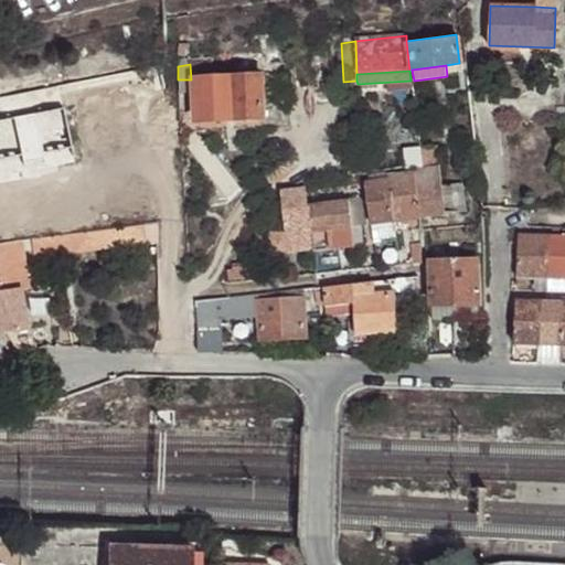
[(288,76),(262,77),(264,130),(290,130),(288,76)]
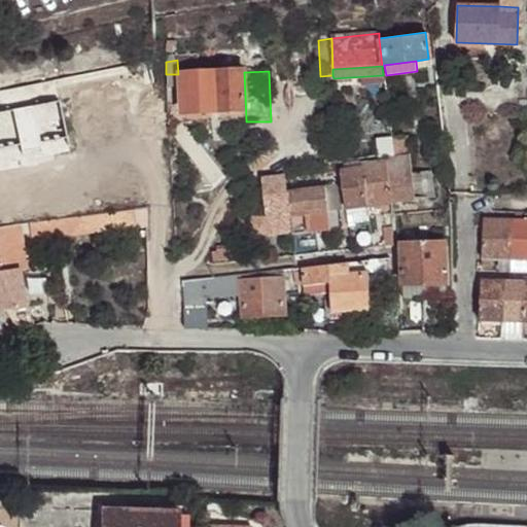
[(183,108),(168,109),(168,125),(246,121),(244,72),(181,74),(183,108)]
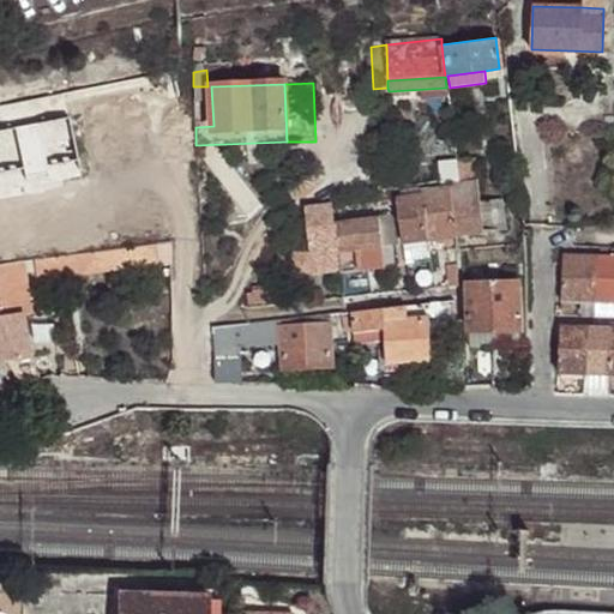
[(464,130),(450,131),(453,185),(473,182),(470,161),(465,161),(464,130)]
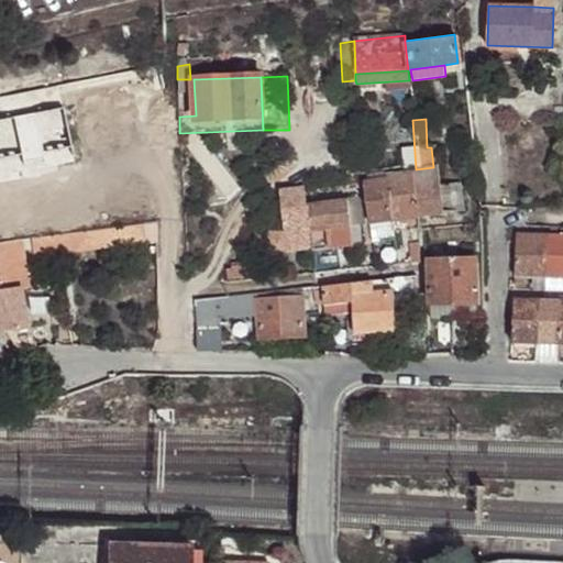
[(416,169),(412,170),(412,175),(419,217),(465,210),(461,183),(437,186),(433,167),(416,169)]
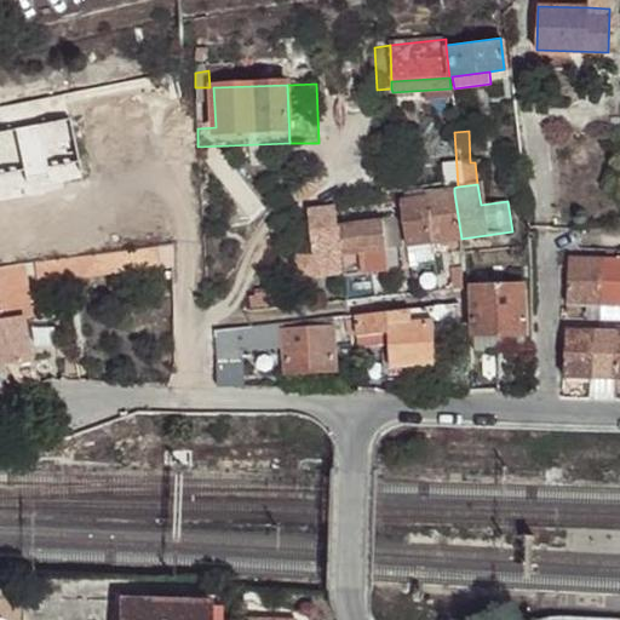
[(428,195),(434,242),(461,239),(454,193),(428,195)]
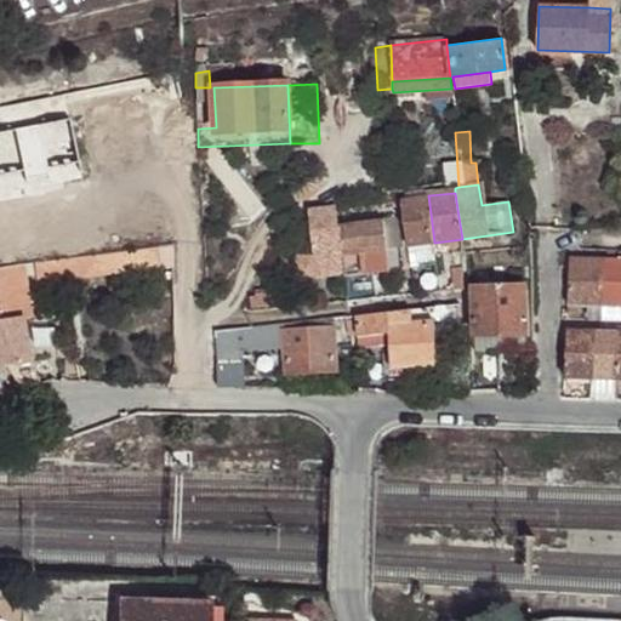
[(408,245),(434,243),(428,195),(426,195),(426,199),(400,200),(408,245)]
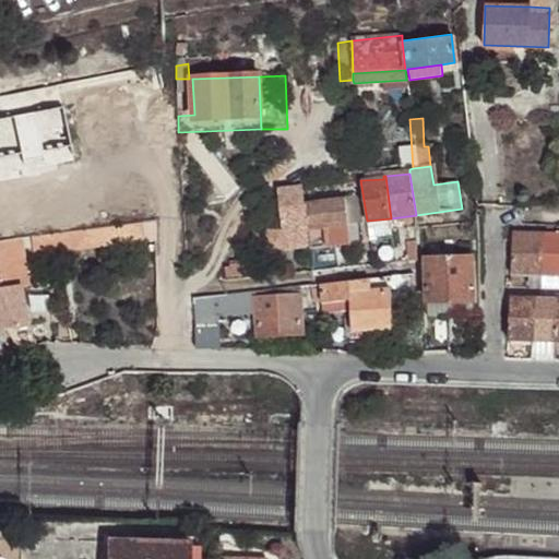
[(308,228),(306,204),(302,187),(276,190),(282,221),(283,233),(308,228)]
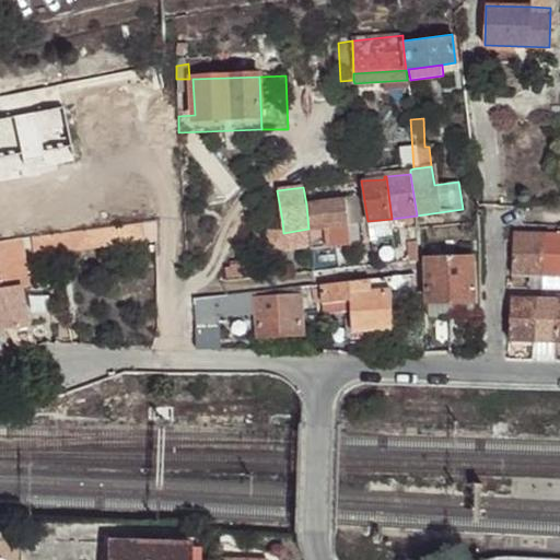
[(308,229),(308,230),(350,223),(349,218),(347,202),(347,199),(306,205),(308,229)]
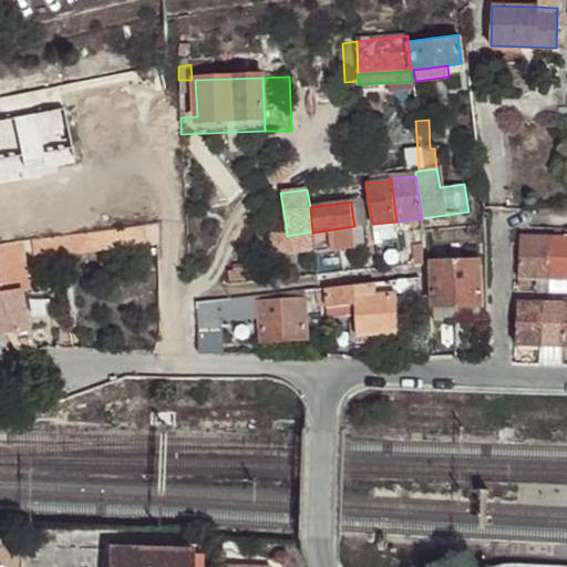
[(361,204),(351,205),(353,220),(362,219),(361,204)]
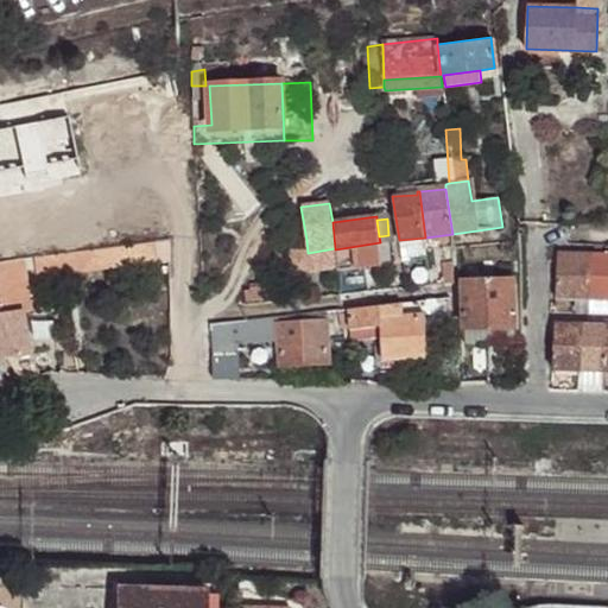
[(306,240),(287,242),(292,273),(311,270),(308,253),(306,240)]
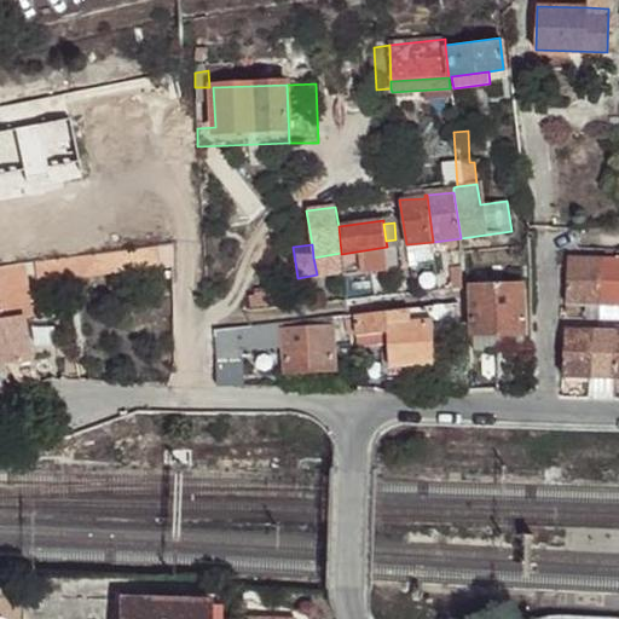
[(346,271),(346,276),(399,270),(397,246),(387,247),(341,254),(346,271)]
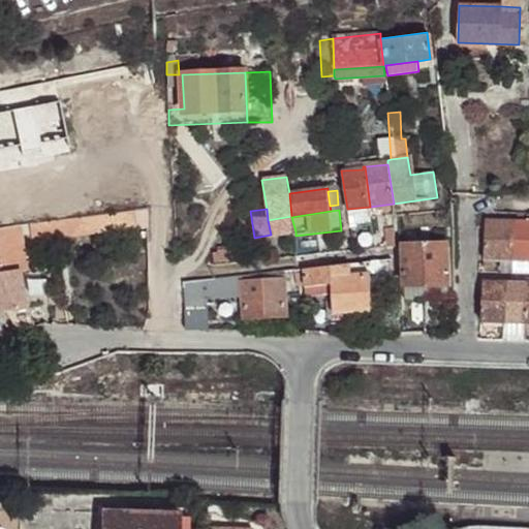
[(153,225),(162,224),(162,213),(153,213),(153,225)]
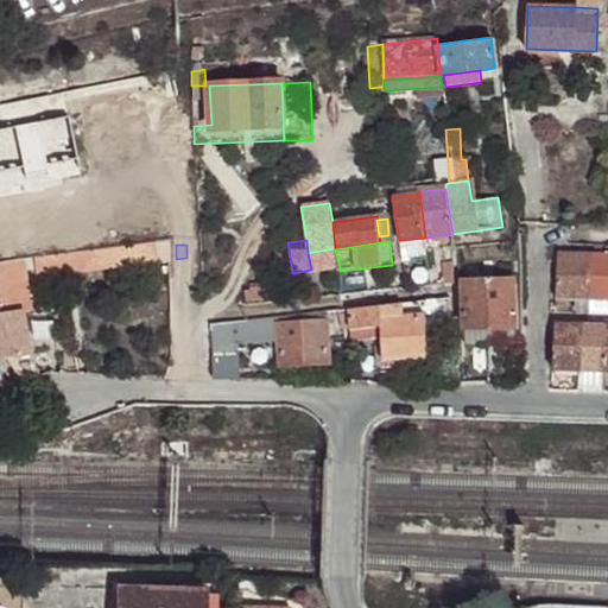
[(106,247),(96,248),(99,265),(108,265),(106,247)]
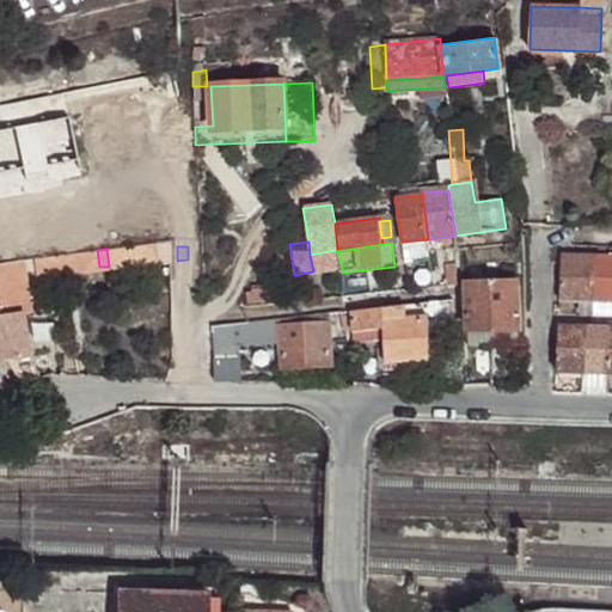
[(97,250),(32,258),(35,273),(36,277),(99,271),(99,267),(97,250)]
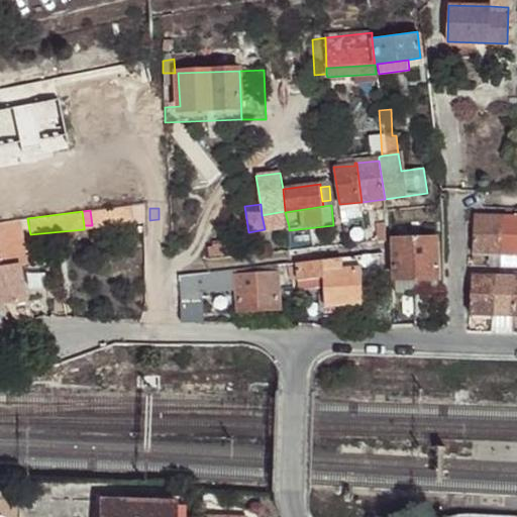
[(285,211),(262,215),(265,229),(289,226),(285,212),(285,211)]
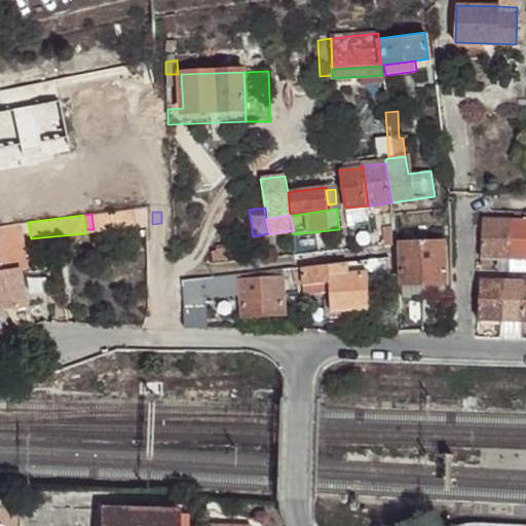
[(510,257),(512,219),(482,218),(481,256),(510,257)]
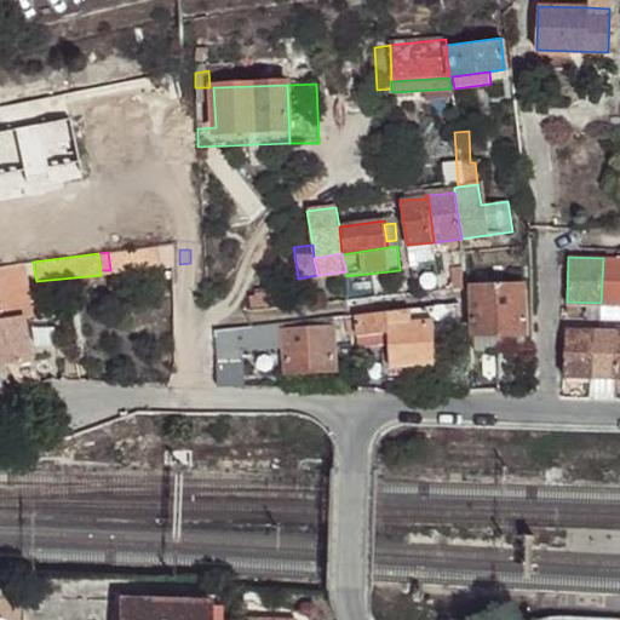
[(619,258),(603,258),(601,303),(619,303),(619,258)]
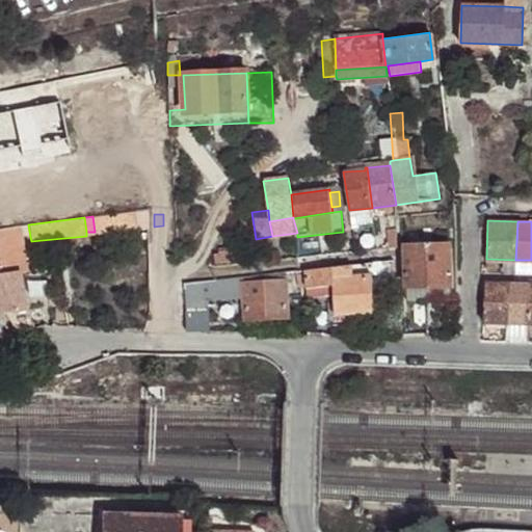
[(28,224),(0,227),(0,259),(21,259),(18,238),(30,237),(28,224)]
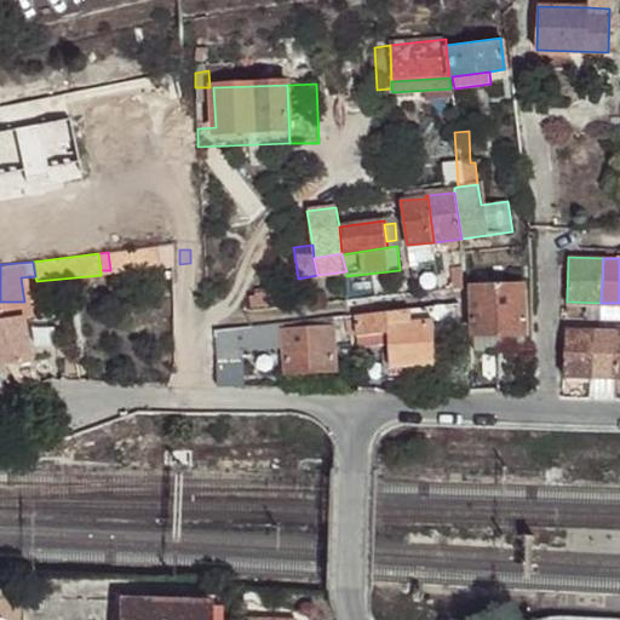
[(464,288),(463,268),(452,268),(452,290),(464,288)]
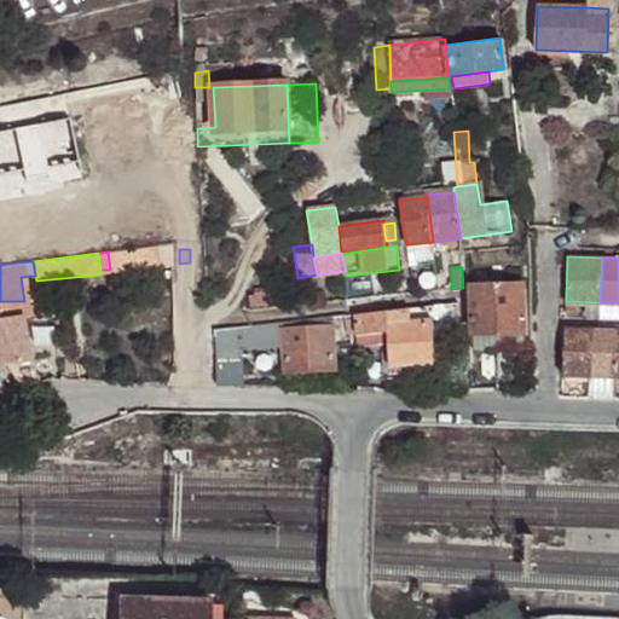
[(474,272),(474,287),(510,285),(509,271),(474,272)]
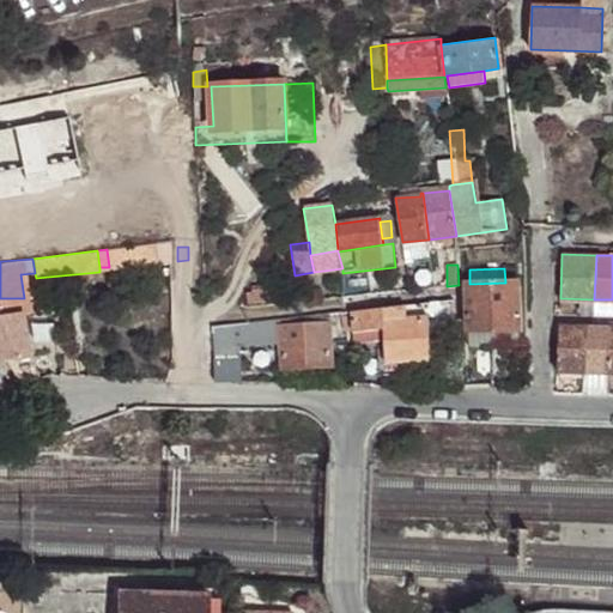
[(468,329),(519,329),(517,283),(505,283),(469,284),(467,284),(468,329)]
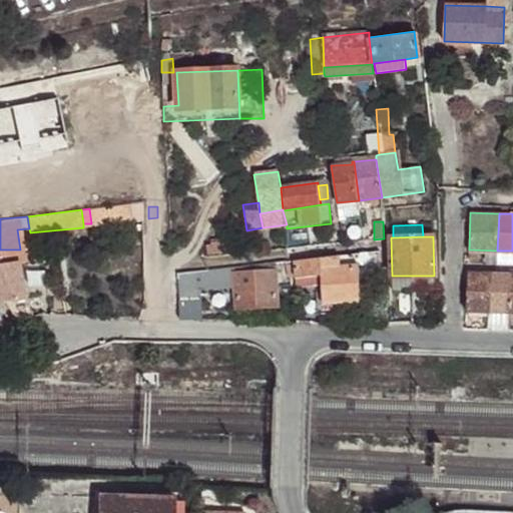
[(512,250),(497,250),(469,249),(468,264),(512,265),(512,250)]
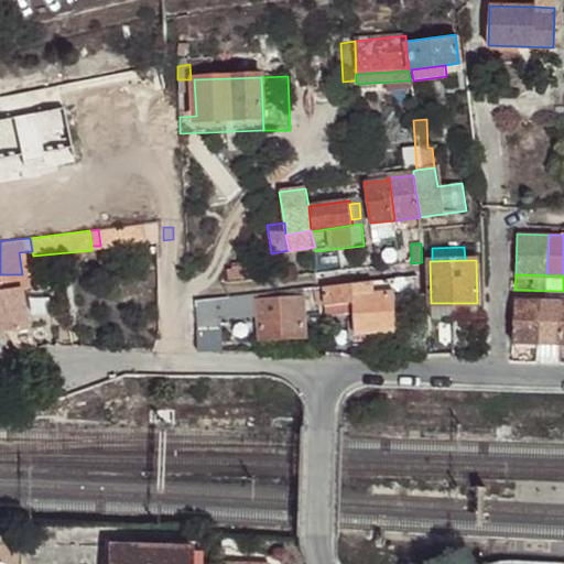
[(416,275),(396,279),(396,303),(418,302),(416,275)]
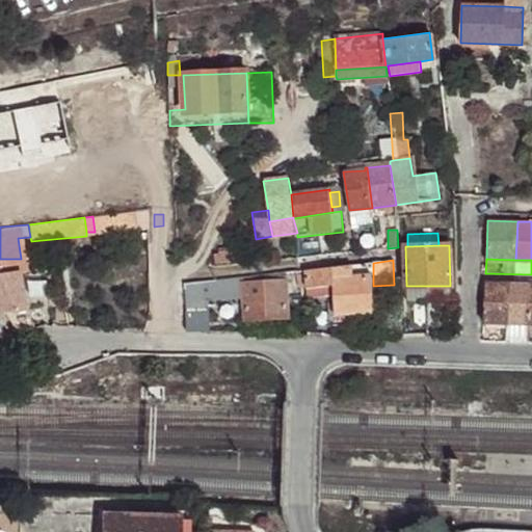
[(373,263),(331,268),(334,284),(335,292),(335,313),(374,311),(373,286),(373,263)]
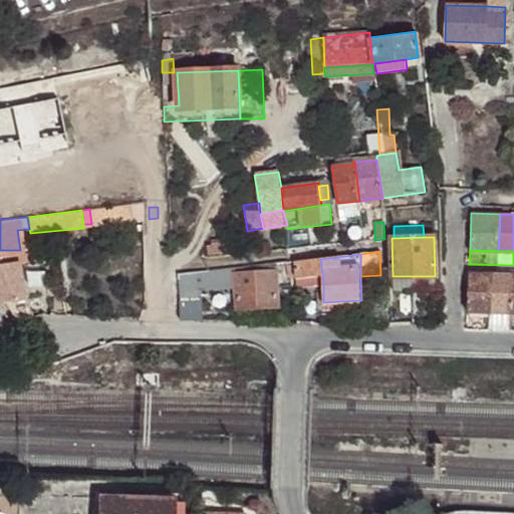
[(290,277),(292,286),(323,282),(322,274),(320,259),(301,261),(288,263),(290,277)]
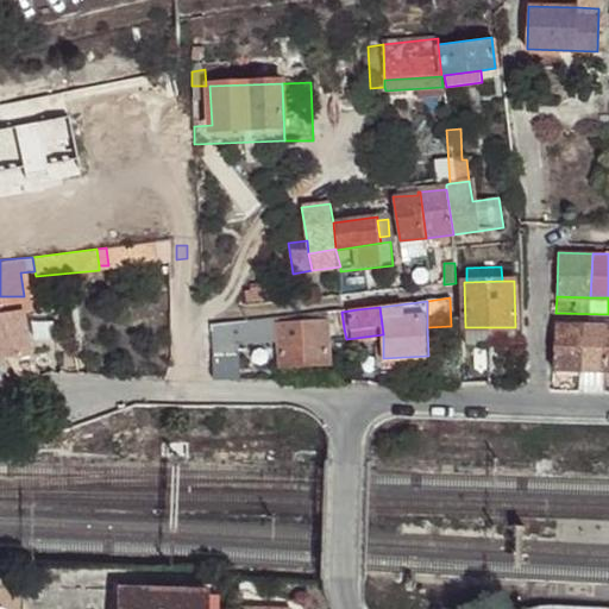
[(22,312),(0,314),(0,350),(4,356),(26,352),(22,312)]
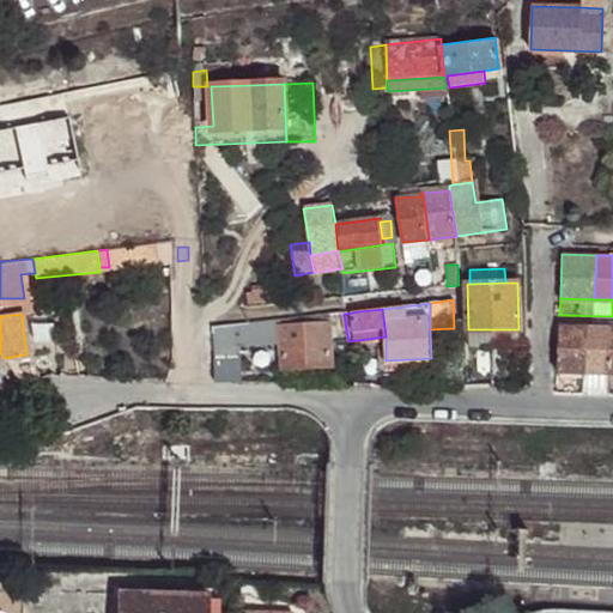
[(212,326),(214,358),(240,357),(237,323),(212,326)]
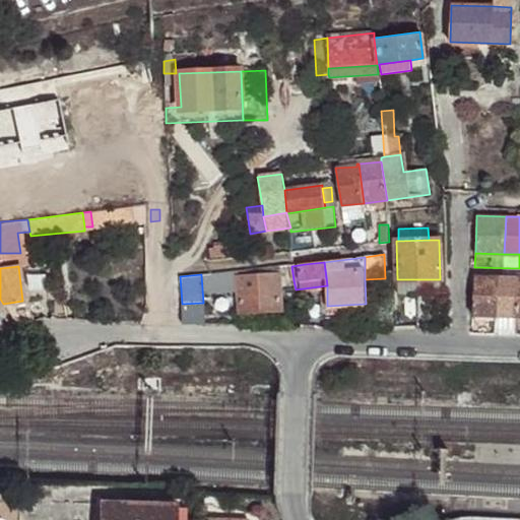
[(279,274),(239,275),(241,311),(281,310),(279,274)]
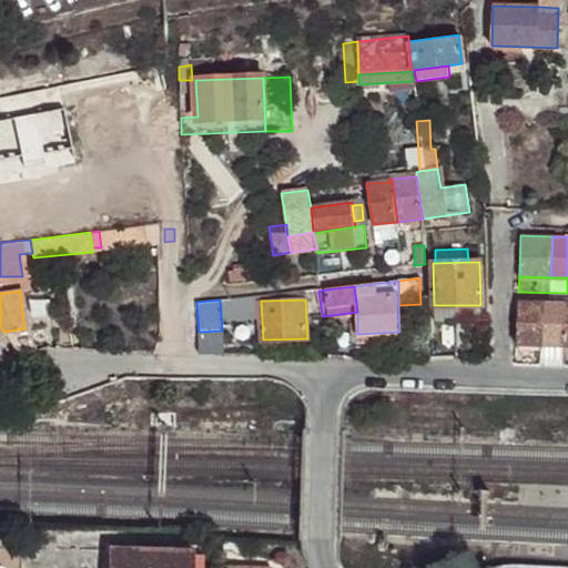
[(516,344),(540,345),(543,302),(518,302),(516,344)]
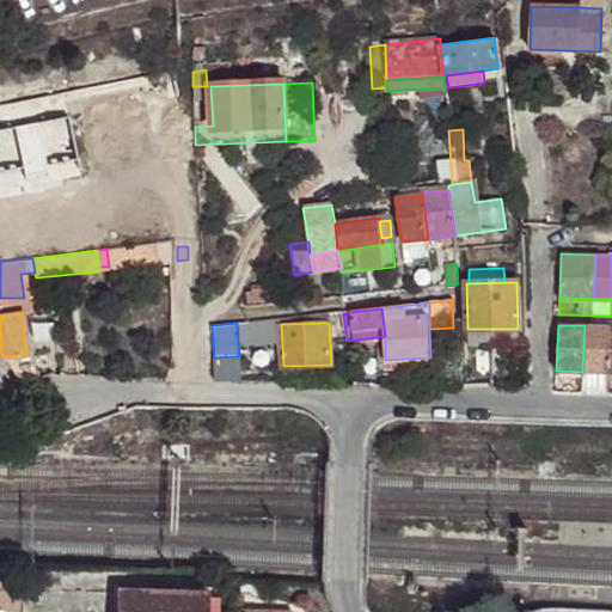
[(582,372),(610,373),(611,326),(585,325),(582,372)]
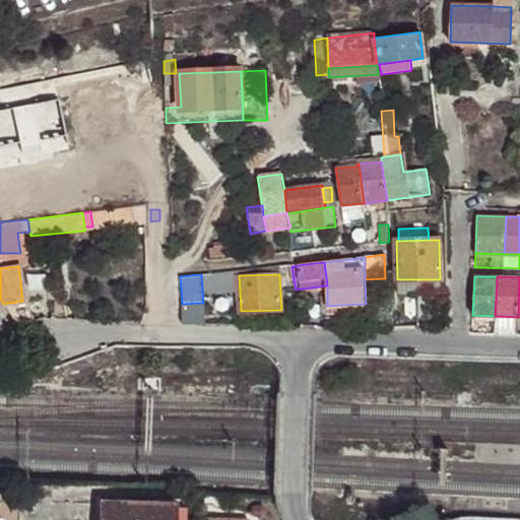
[(441,297),(440,279),(397,279),(398,298),(441,297)]
